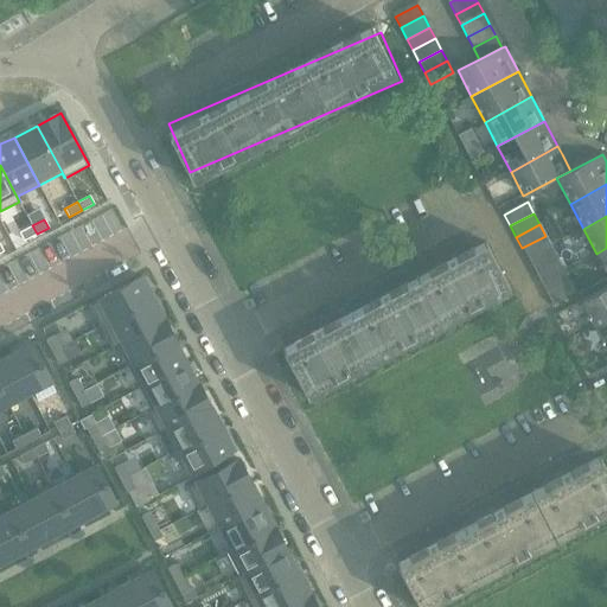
[(32,225),(20,232),(24,241),(37,234),(32,225)]
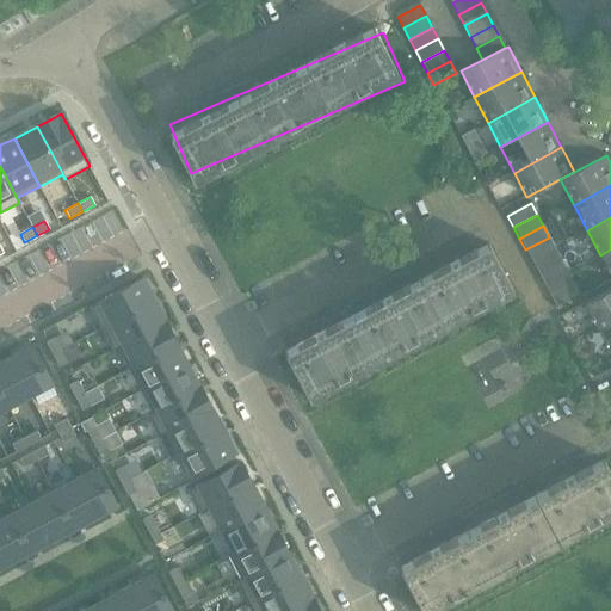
[(531,261),(555,250),(549,238),(525,250),(531,261)]
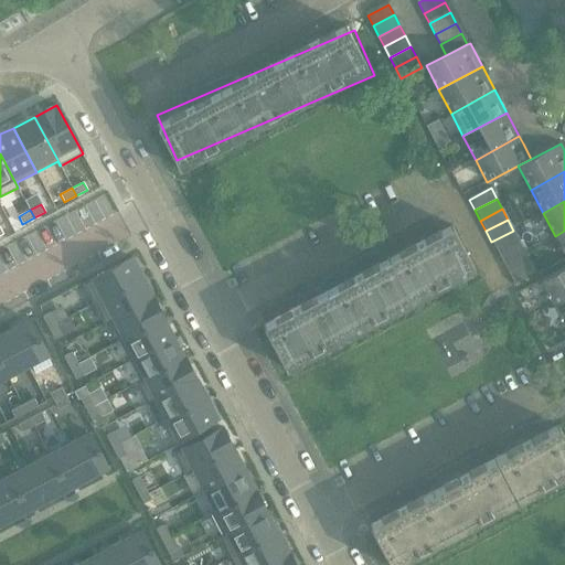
[(475,268),(451,225),(388,259),(412,302),(475,268)]
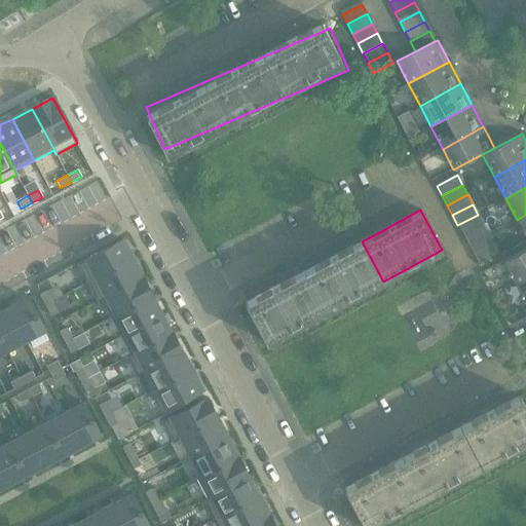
[(462,234),(483,224),(478,215),(457,225),(462,234)]
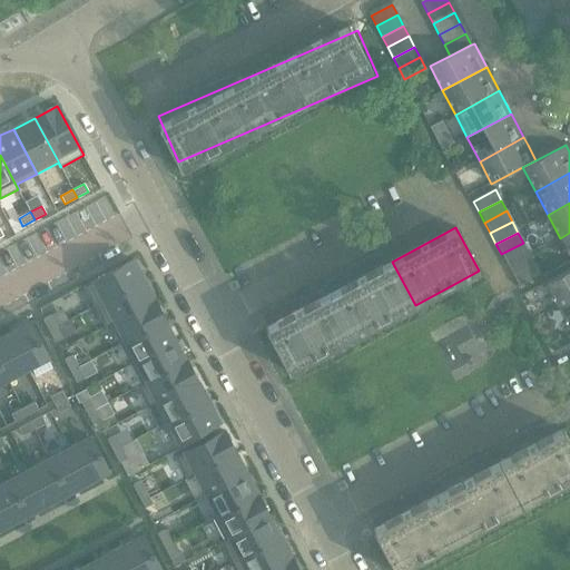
[(569,233),(560,238),(569,257),(569,233)]
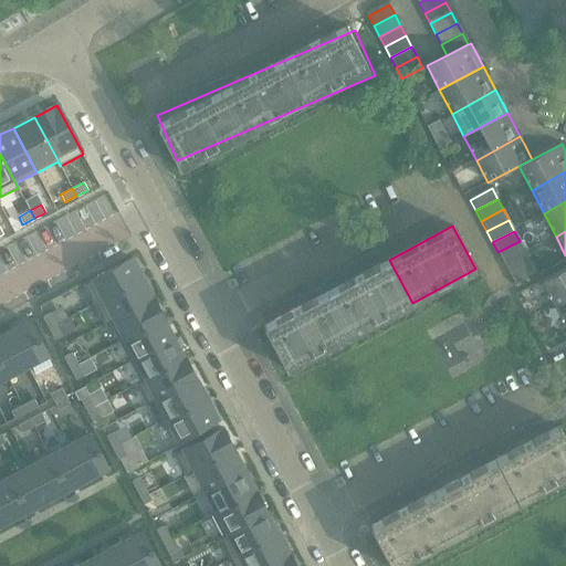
[(503,263),(525,252),(520,241),(498,252),(503,263)]
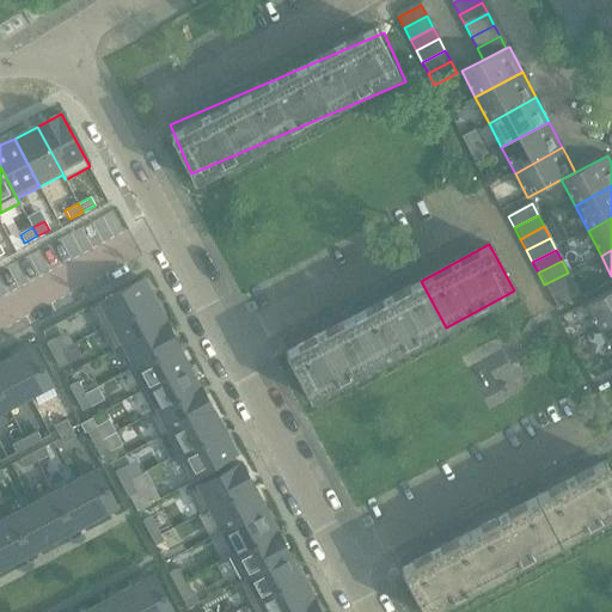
[(550,297),(574,283),(568,273),(544,285),(550,297)]
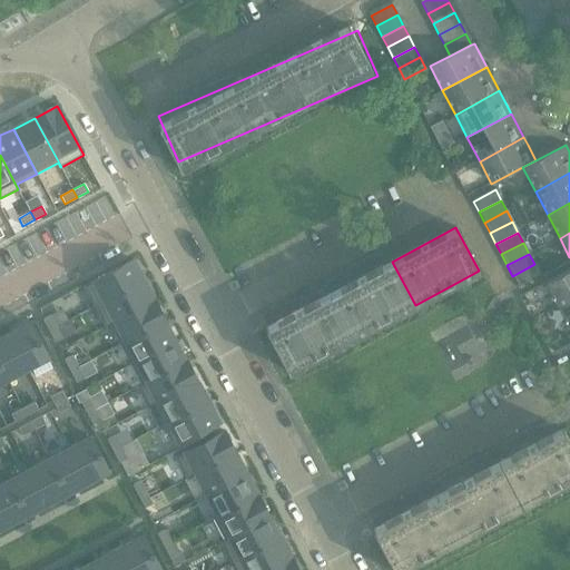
[(95,307),(144,281),(133,259),(84,286),(95,307)]
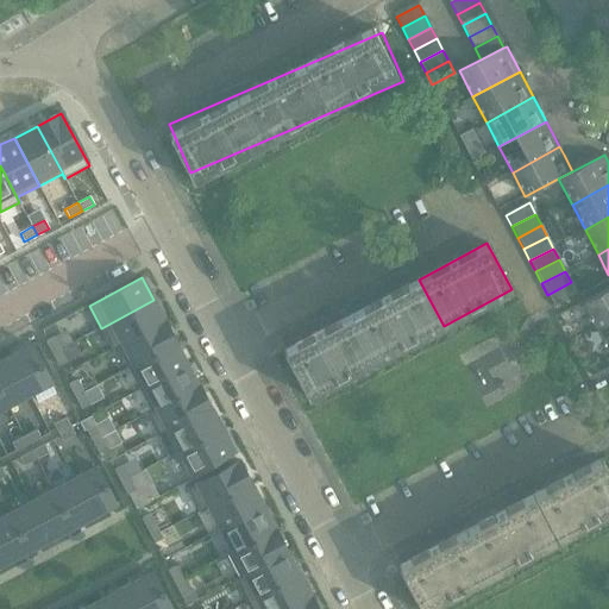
[(444,326),(419,280),(351,315),(376,362),(444,326)]
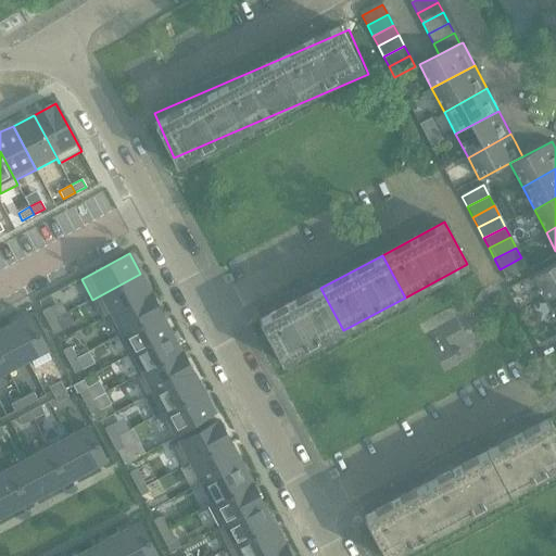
[(505,279),(527,268),(521,257),(500,269),(505,279)]
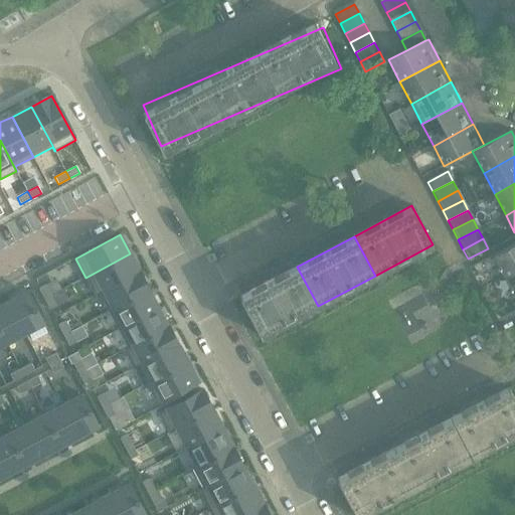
[(504,277),(514,271),(514,243),(493,255),(504,277)]
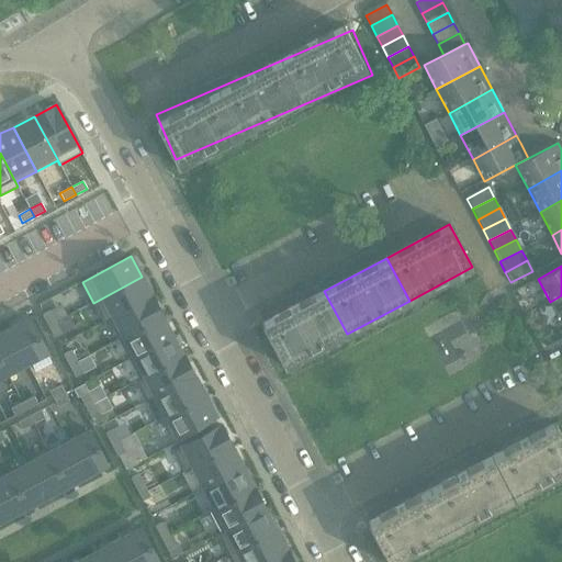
[(104,322),(153,296),(142,277),(93,303),(104,322)]
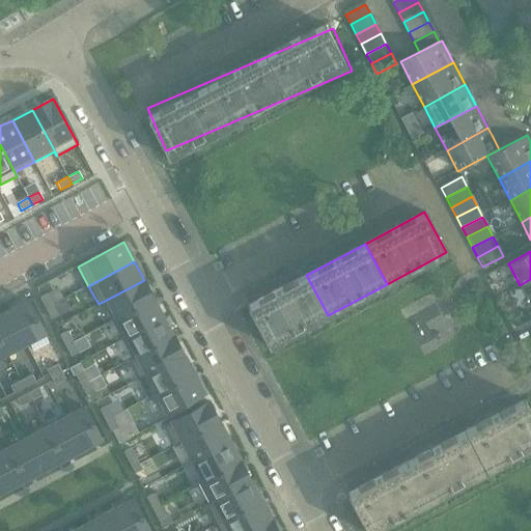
[(328,315),(306,275),(247,306),(269,346),(328,315)]
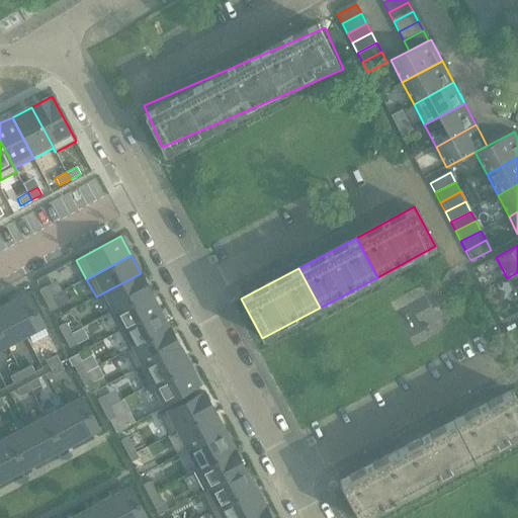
[(517,298),(517,272),(507,278),(517,298)]
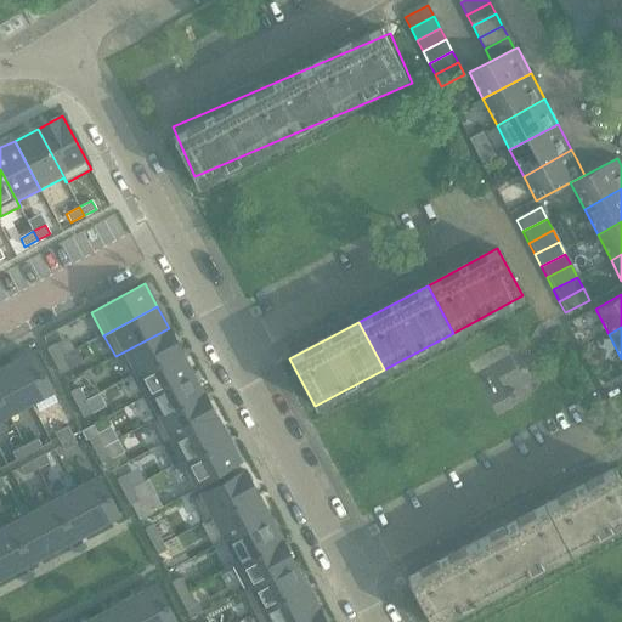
[(169,328),(116,356),(116,357),(122,355),(133,375),(180,350),(169,328)]
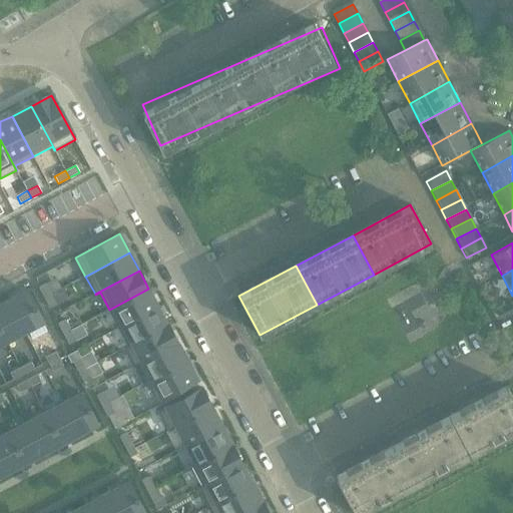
[(44,298),(51,295),(46,284),(39,288),(44,298)]
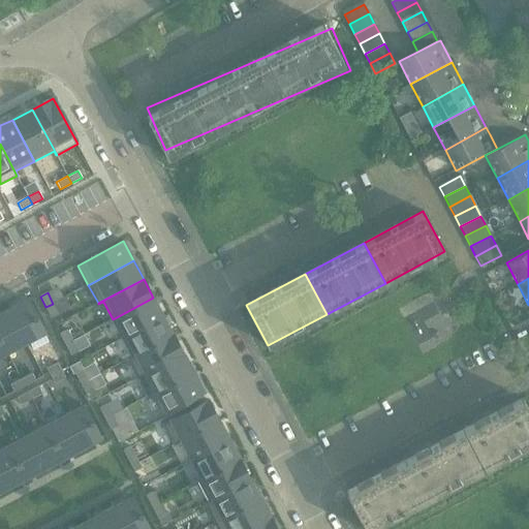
[(122,338),(163,316),(153,298),(113,319),(122,338)]
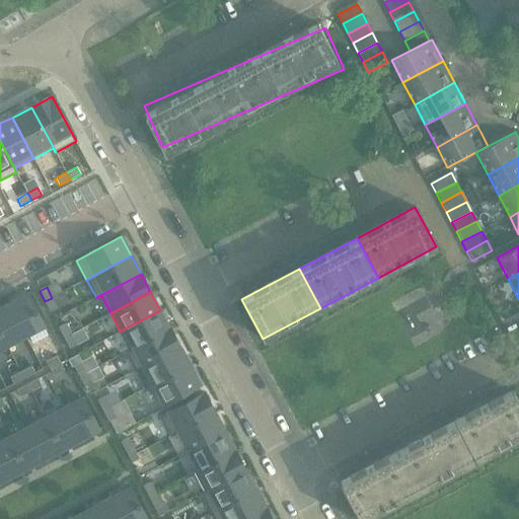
[(7,305),(24,337),(45,326),(27,294),(7,305)]
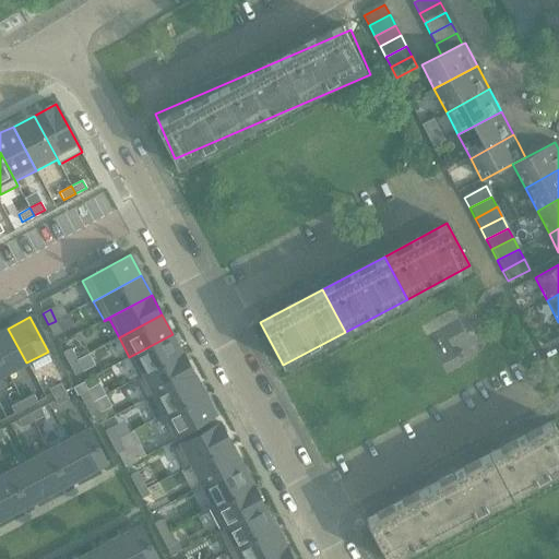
[(56,321),(48,324),(55,336),(62,332),(56,321)]
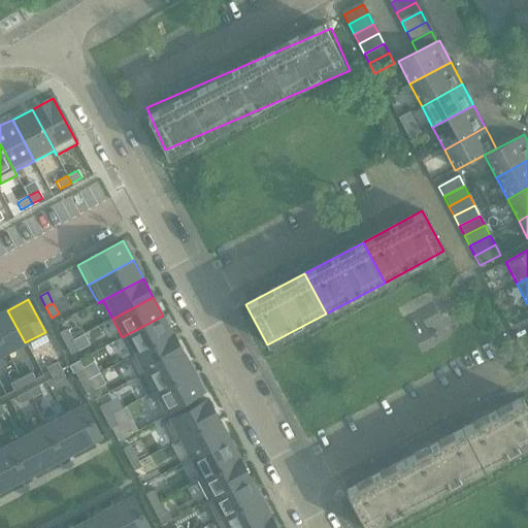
[(25,342),(7,310),(0,314),(0,337),(7,352),(25,342)]
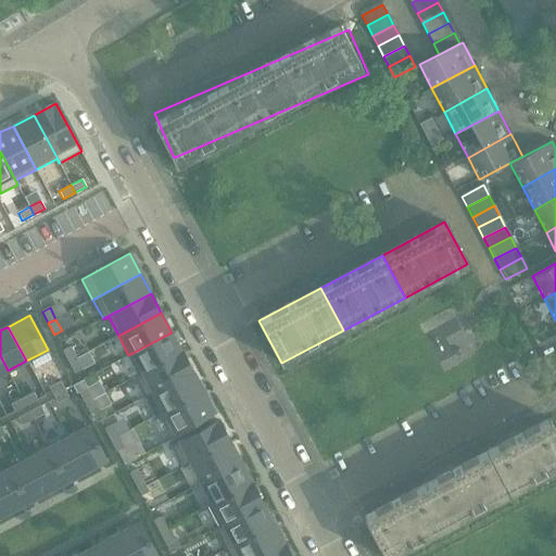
[(135,378),(182,352),(172,332),(128,355),(138,375),(134,377),(135,378)]
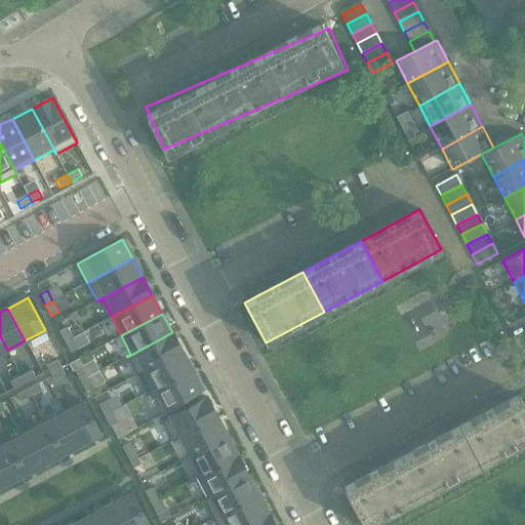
[(65,341),(72,338),(67,327),(59,331),(65,341)]
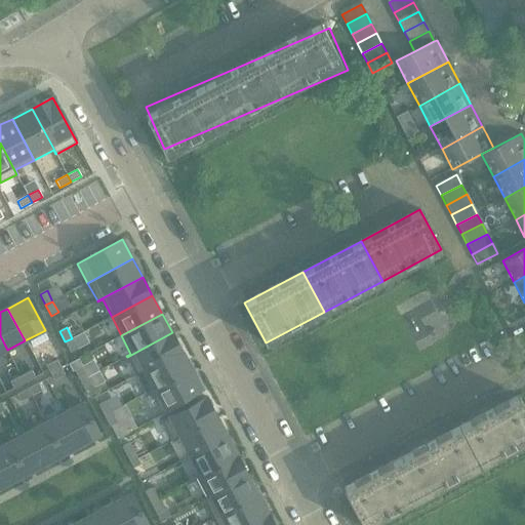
[(136,374),(182,351),(172,332),(127,357),(136,374)]
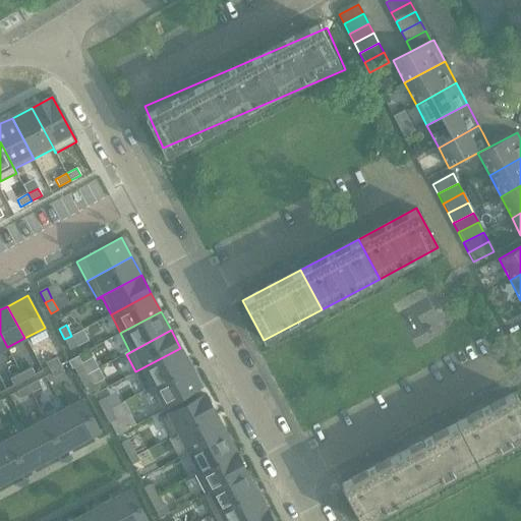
[(71,336),(64,339),(70,350),(77,346),(71,336)]
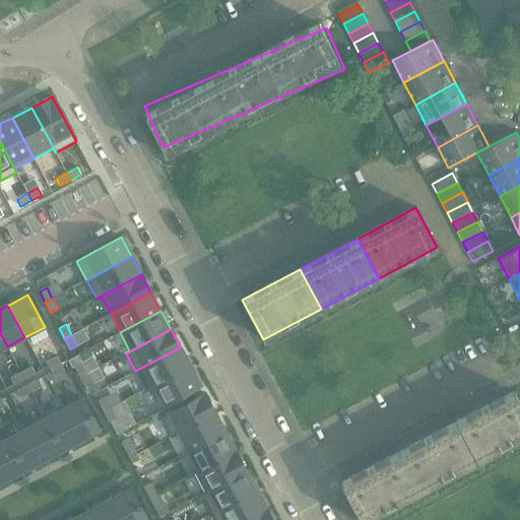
[(153,385),(190,366),(180,347),(135,371),(136,372),(144,368),(153,385)]
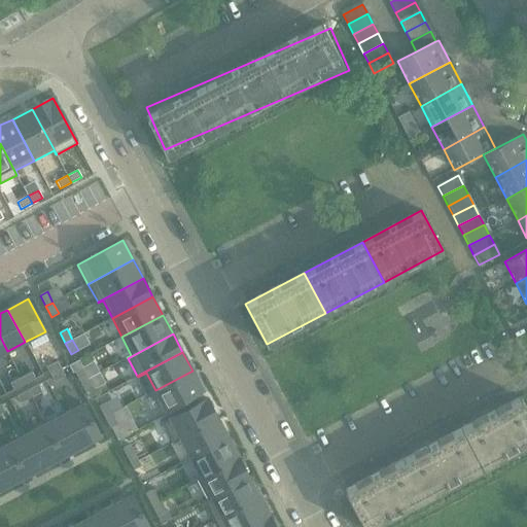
[(49,372),(50,375),(62,369),(58,361),(46,367),(49,372)]
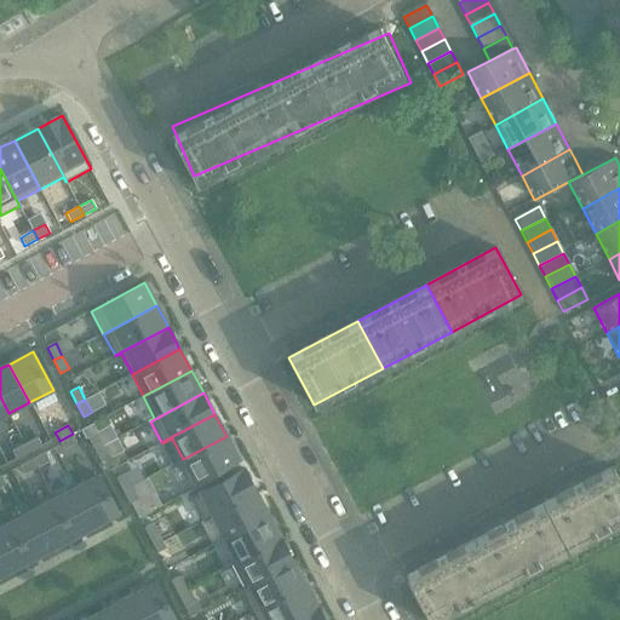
[(95,451),(103,446),(97,432),(89,437),(95,451)]
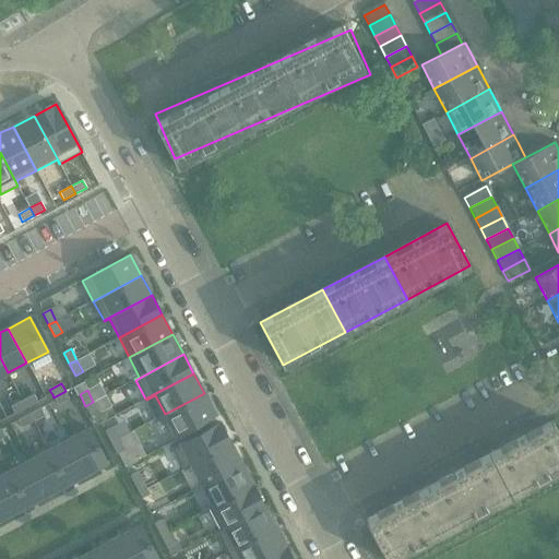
[(54,397),(56,401),(58,405),(69,399),(66,391),(54,397)]
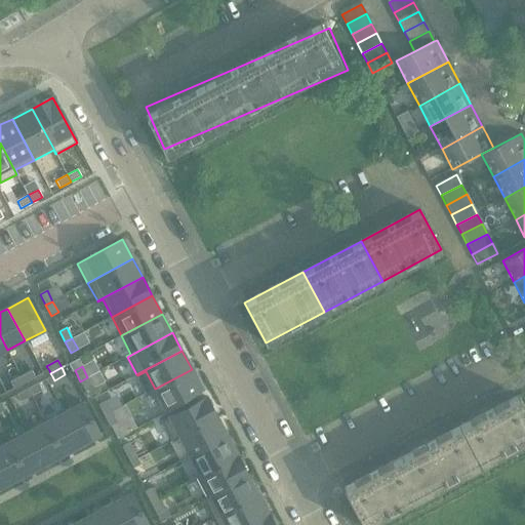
[(192,369),(155,389),(165,408),(202,389),(192,369)]
